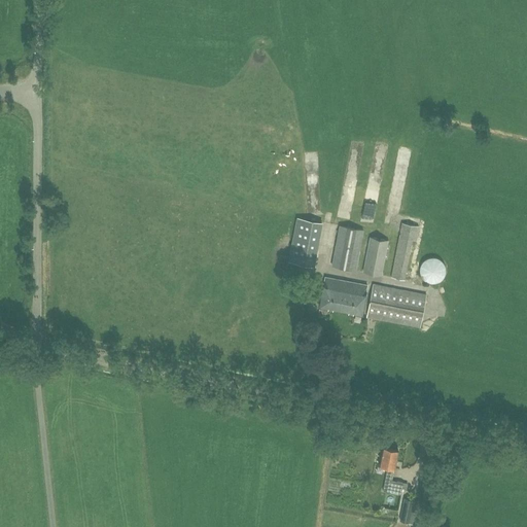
[(323,180),(314,180),(314,188),(323,188),(323,180)]
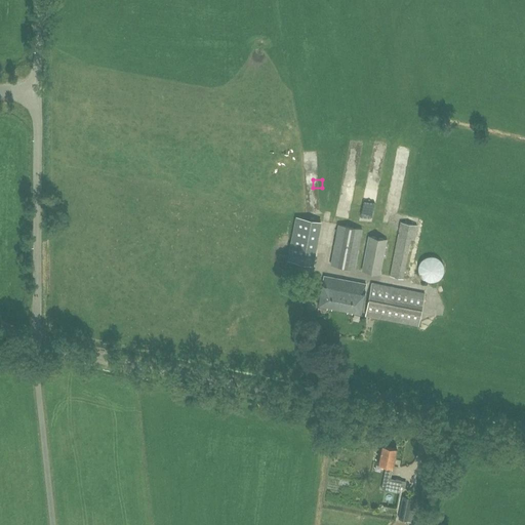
[(296,218),(288,263),(311,267),(319,223),(296,218)]
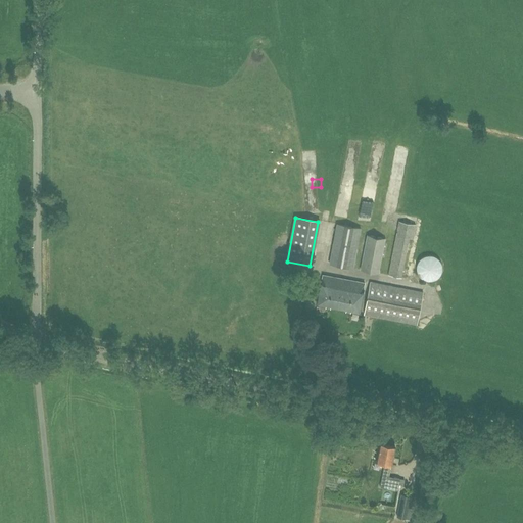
[(413,238),(416,225),(398,221),(387,275),(400,278),(409,238),(413,238)]
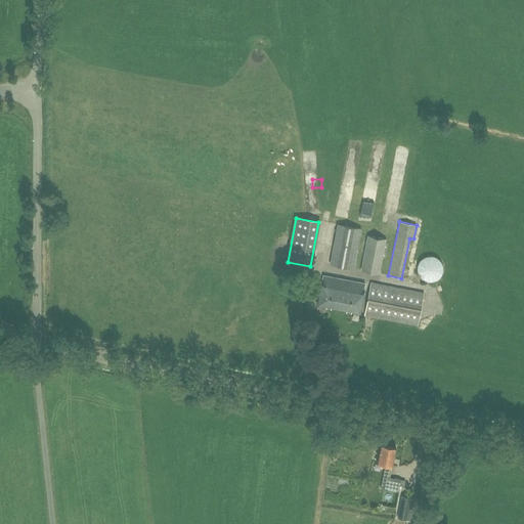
[(353,269),(362,228),(339,223),(331,264),(353,269)]
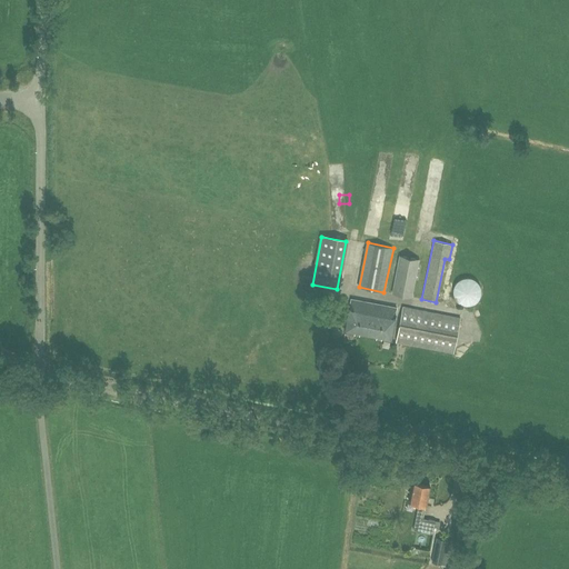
[(411,298),(419,260),(399,256),(391,293),(411,298)]
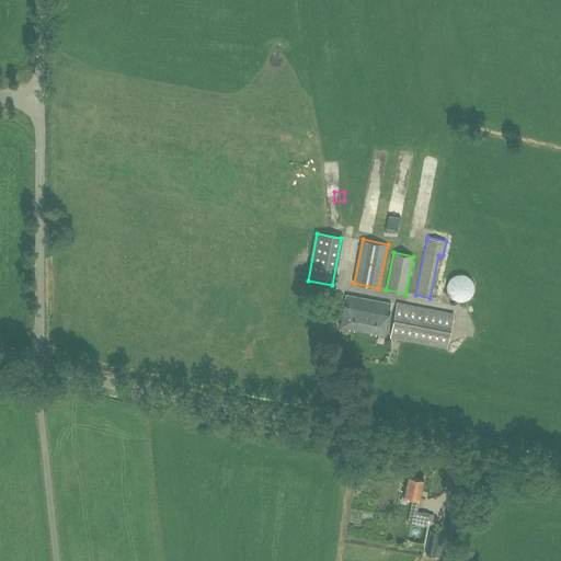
[(447,292),(448,293),(448,294),(449,296),(450,297),(451,298),(453,298),(454,299),(455,300),(456,300),(458,300),(459,301),(460,301),(462,301),(464,300),(465,300),(466,300),(467,299),(469,298),(470,297),(471,297),(471,296),(472,294),(473,293),(473,292),(473,290),(474,289),(474,287),(474,286),(473,285),(473,283),(473,282),(472,281),(471,279),(471,278),(470,277),(469,276),(467,275),(466,275),(465,274),(464,274),(462,274),(460,274),(459,274),(458,274),(456,274),(455,275),(454,275),(453,276),(451,277),(450,278),(449,279),(448,281),(448,282),(447,283),(447,285),(447,286),(447,287),(447,289),(447,290),(447,292)]
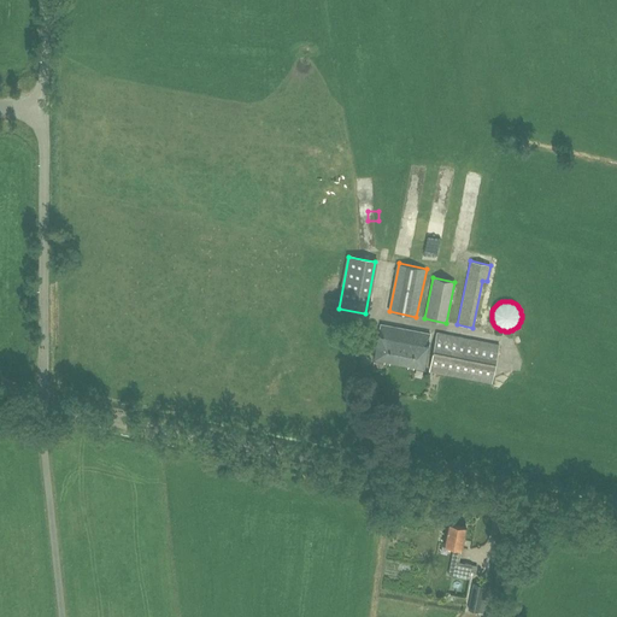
[(423,369),(430,334),(380,324),(374,359),(423,369)]
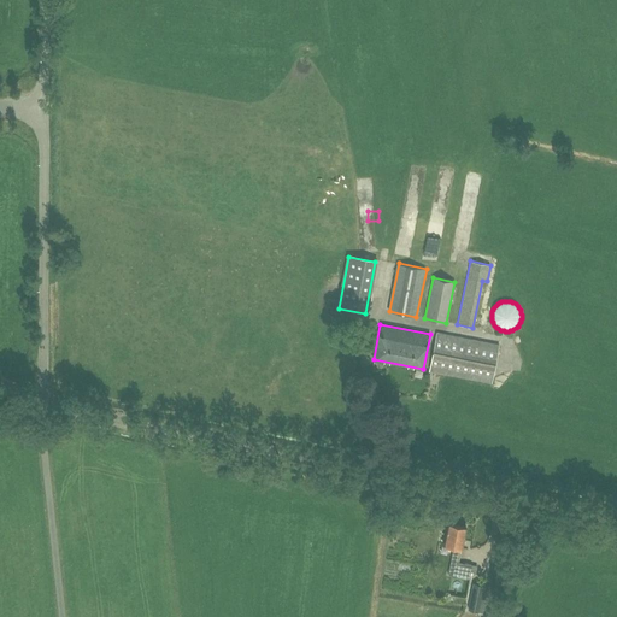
[(429,370),(429,371),(492,383),(499,346),(436,334),(429,370)]
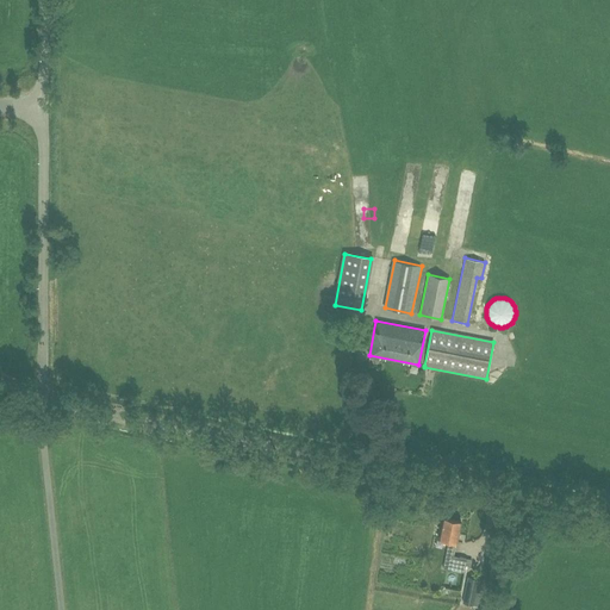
[(472,559),(467,558),(454,555),(460,521),(443,517),(440,539),(448,540),(443,568),(465,573),(466,566),(471,566),(472,559)]
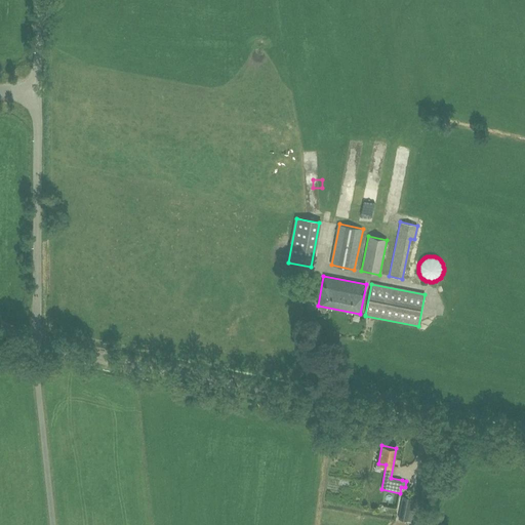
[(412,498),(403,496),(399,518),(407,520),(412,498)]
